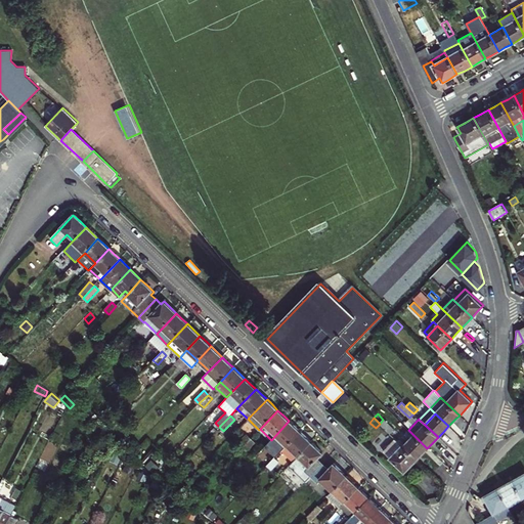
[(394,430),(383,420),(380,424),(390,434),(394,430)]
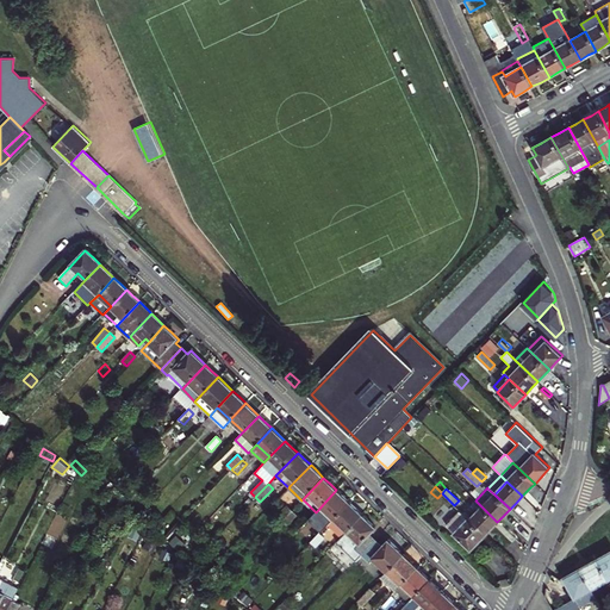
[(336,490),(316,512),(309,518),(322,530),(329,523),(349,502),(343,496),(336,490)]
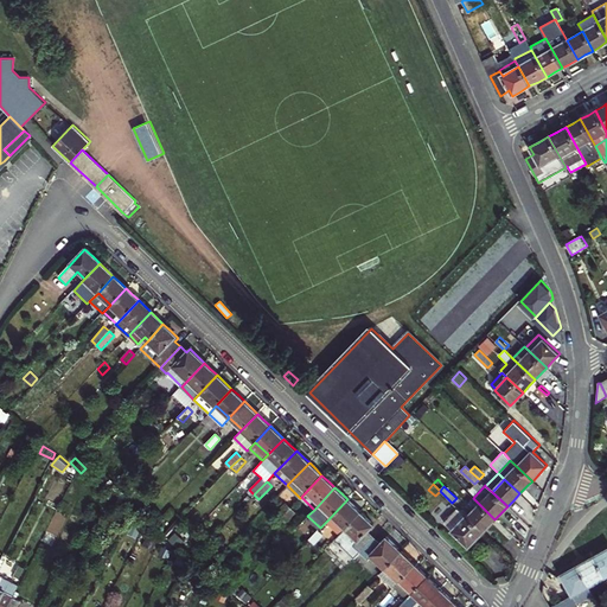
[(460,511),(467,517),(483,532),(489,525),(494,519),(473,498),(460,511)]
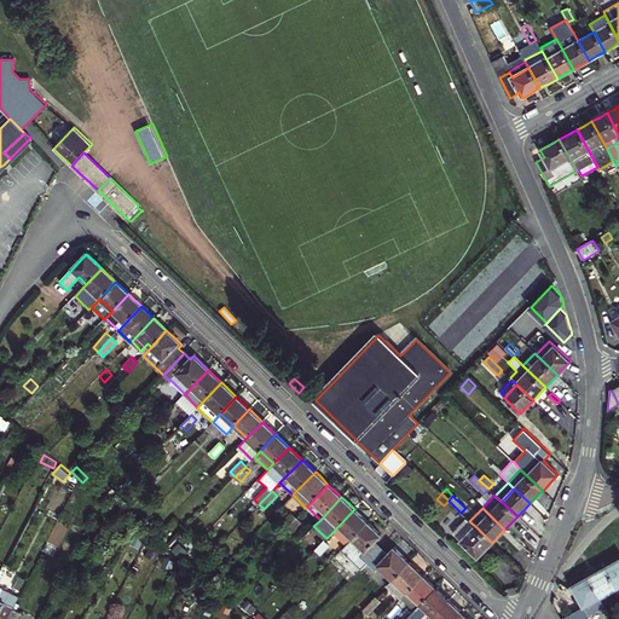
[(354,509),(334,531),(347,544),(368,522),(362,516),(354,509)]
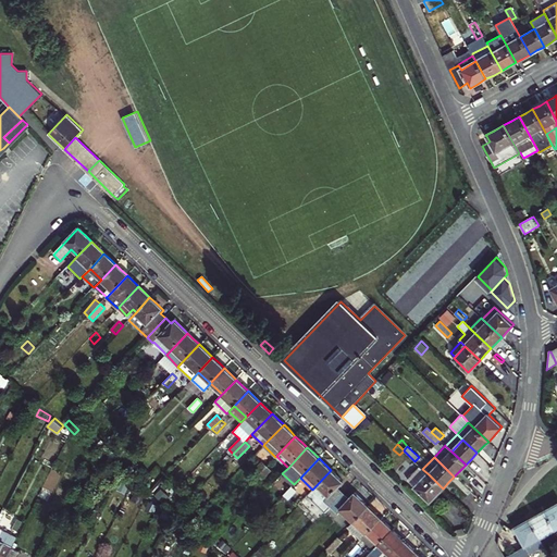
[(121,466),(115,460),(112,463),(118,469),(121,466)]
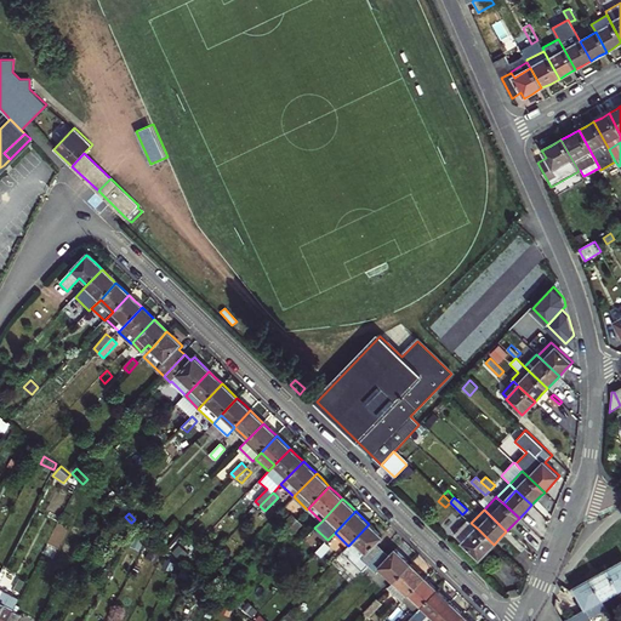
[(289,529),(297,519),(292,514),(284,524),(289,529)]
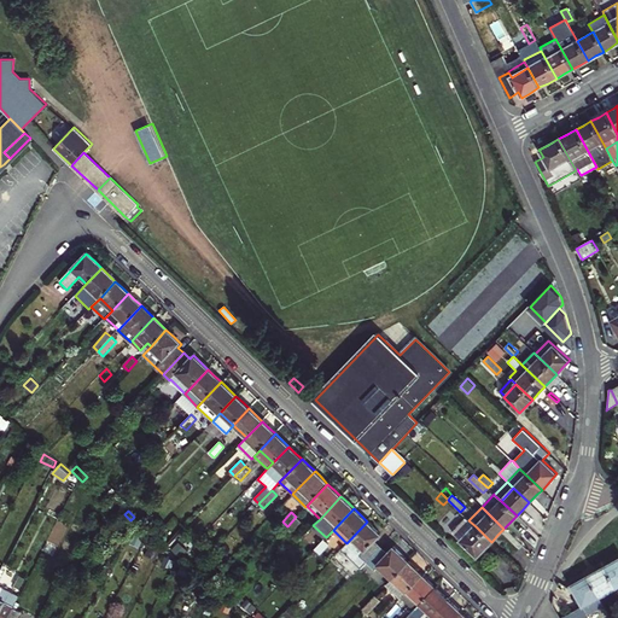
[(301,522),(296,517),(287,526),(292,531),(301,522)]
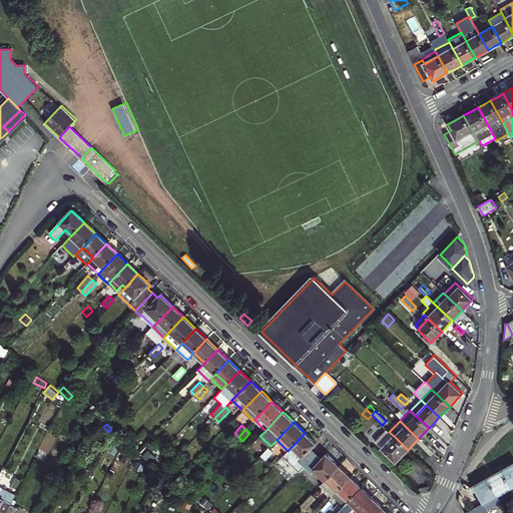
[(389,432),(378,443),(384,448),(395,437),(389,432)]
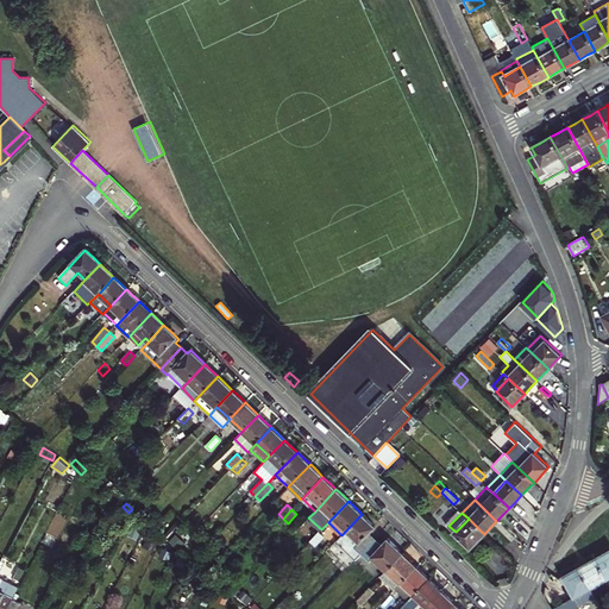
[(369,520),(362,514),(341,535),(337,540),(357,560),(360,556),(364,553),(376,540),(370,533),(376,527),(369,520)]
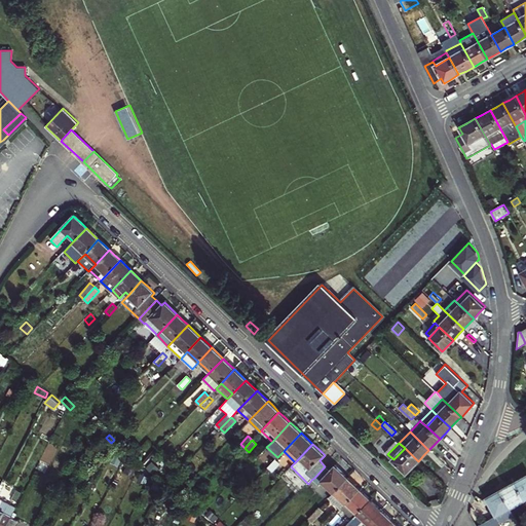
[(418,461),(405,448),(393,459),(407,473),(412,467),(418,461)]
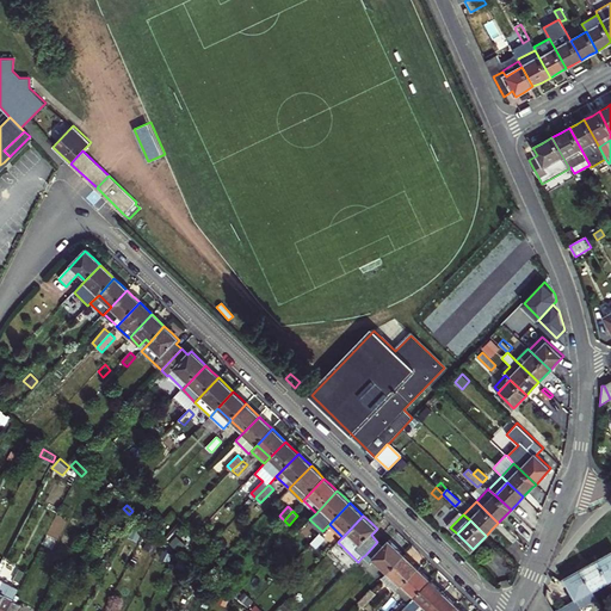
[(325,538),(320,535),(312,543),(318,548),(325,538)]
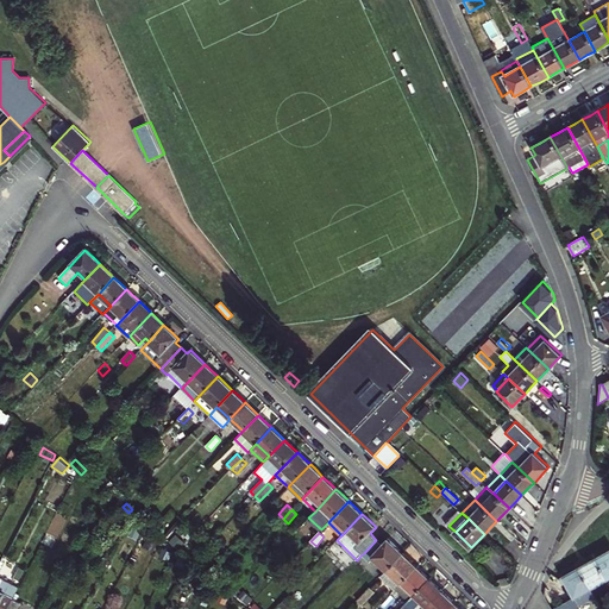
[(54,539),(48,535),(44,544),(49,547),(54,539)]
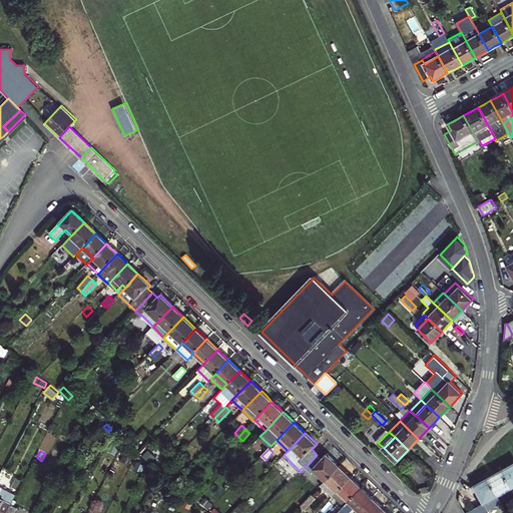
[(148,451),(143,456),(150,463),(155,457),(148,451)]
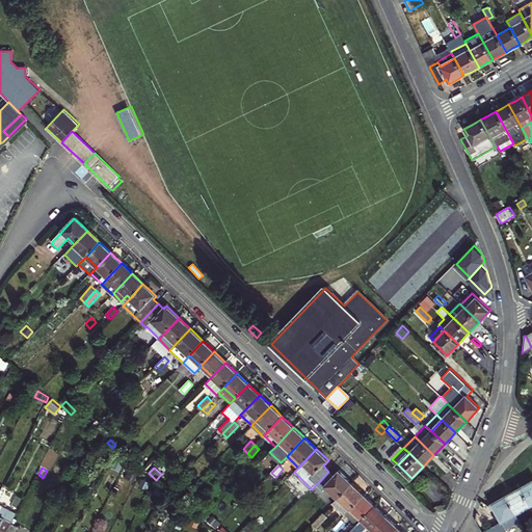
[(335,477),(328,472),(318,483),(323,488),(326,485),(339,497),(352,483),(346,477),(340,471),(335,477)]
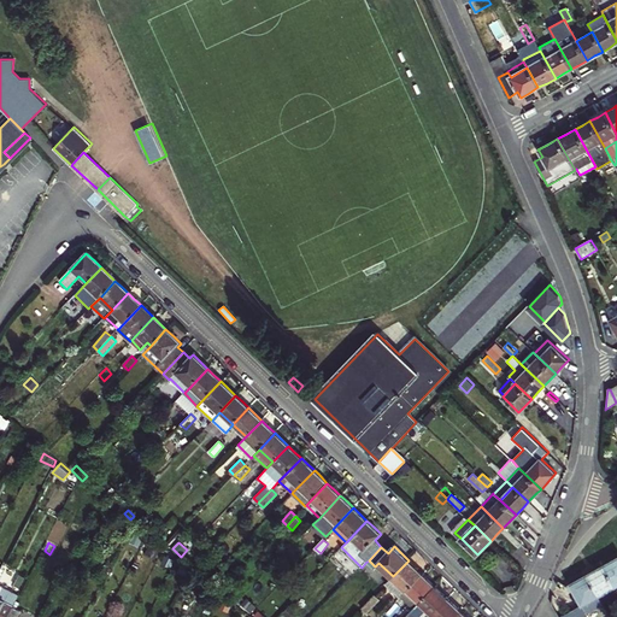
[(616,557),(604,565),(616,587),(616,586),(616,585),(616,557)]
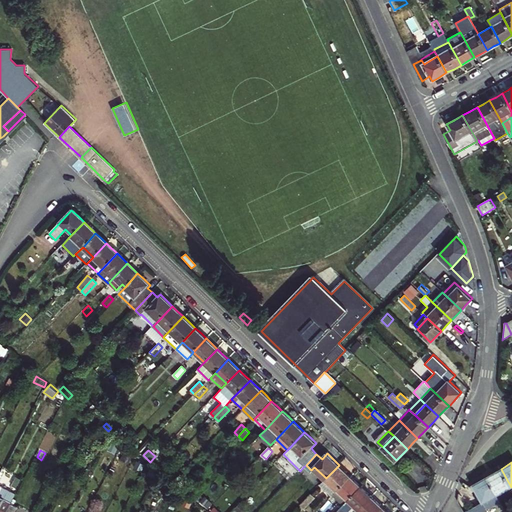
[(333,494),(337,489),(350,475),(344,470),(339,465),(326,478),(322,483),(333,494)]
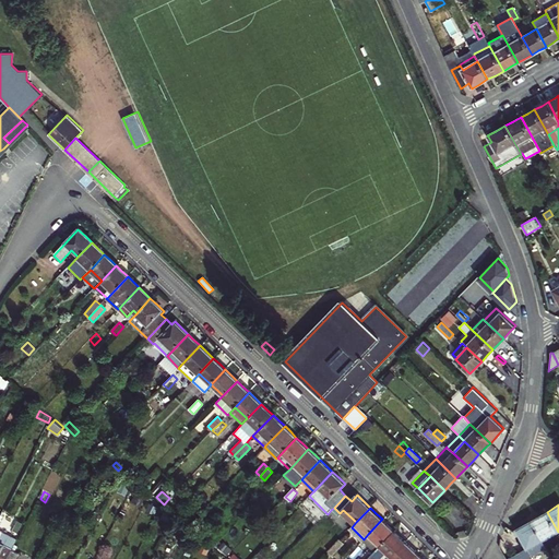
[(547,512),(532,521),(543,539),(558,532),(547,512)]
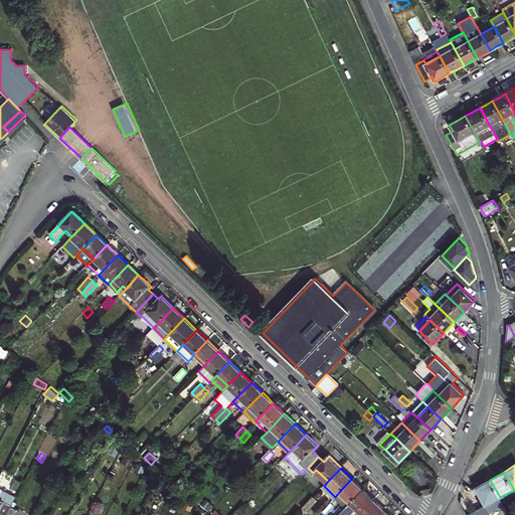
[(352,478),(339,492),(350,502),(363,489),(357,484),(352,478)]
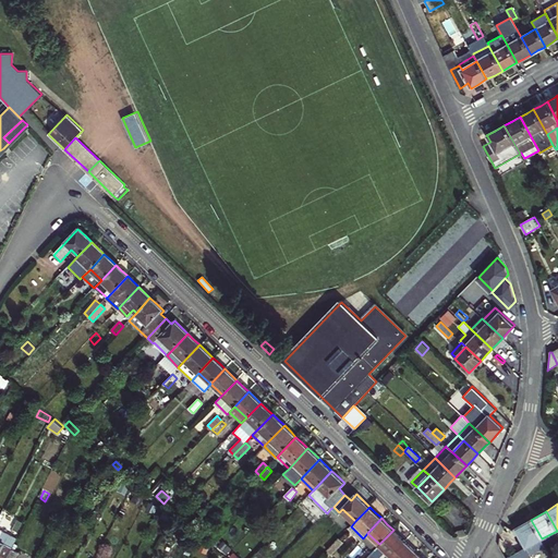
[(542,538),(531,520),(516,528),(517,529),(526,547),(541,538),(542,538)]
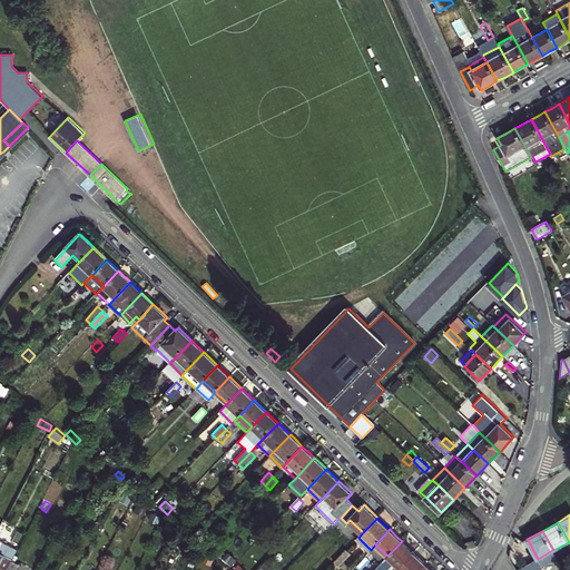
[(16,550),(0,541),(0,569),(6,569),(11,560),(13,556),(16,550)]
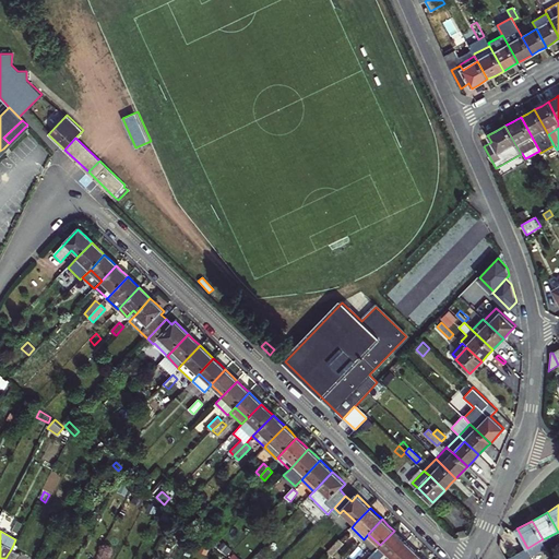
[(394,531),(380,545),(375,551),(367,558),(373,558),(375,558),(389,558),(406,542),(400,536),(394,531)]
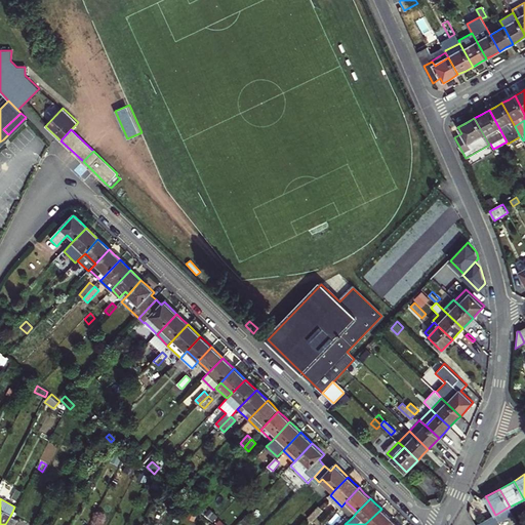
[(341,507),(340,508),(352,518),(357,512),(346,501),(341,507)]
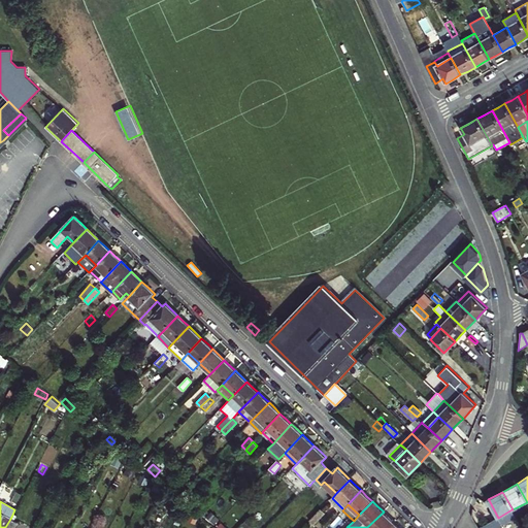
[(326,514),(321,509),(310,521),(315,525),(326,514)]
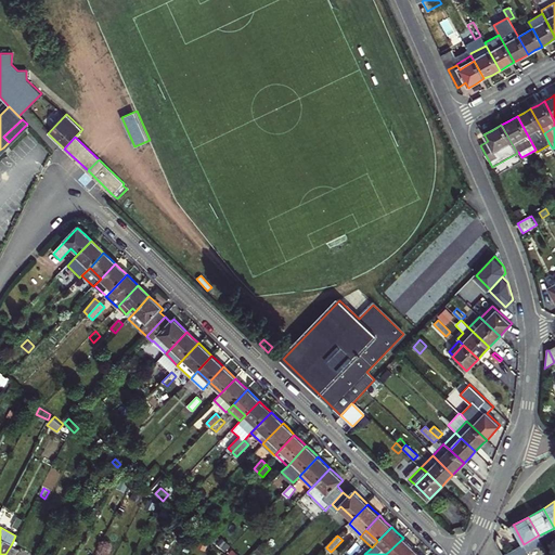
[(529,554),(544,546),(538,536),(524,544),(528,552),(529,554)]
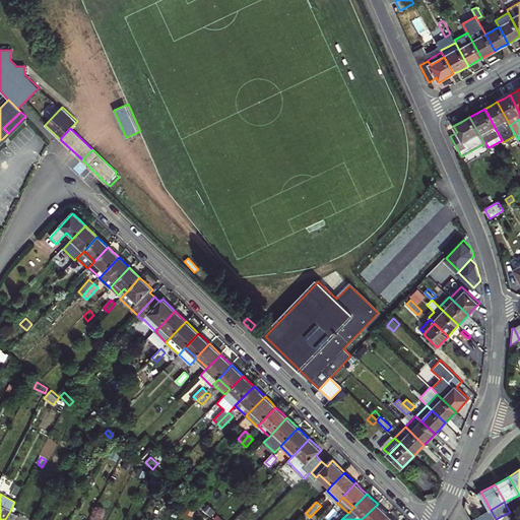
[(378,504),(362,519),(383,519),(389,515),(383,509),(378,504)]
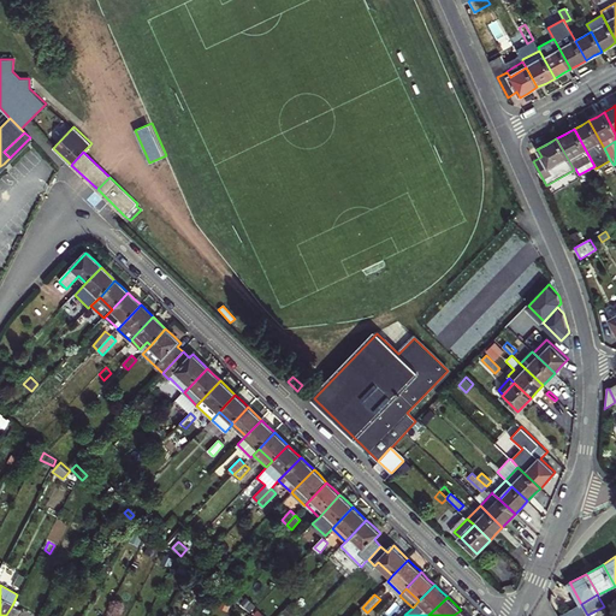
[(220,604),(229,609),(232,604),(223,599),(220,604)]
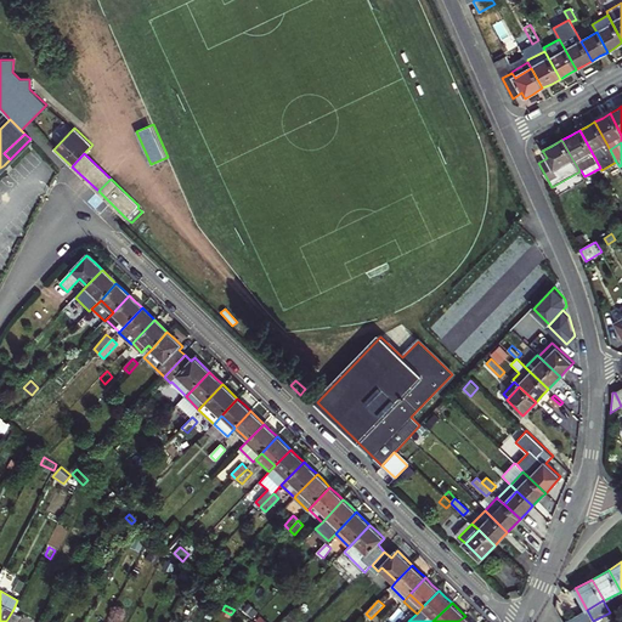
[(586,621),(592,618),(587,610),(564,621),(586,621)]
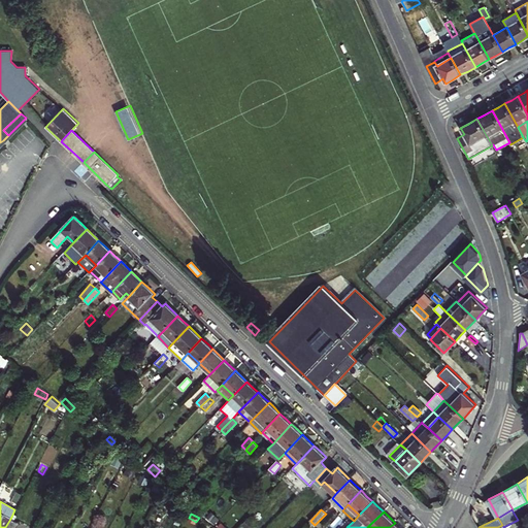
[(15,527),(19,523),(10,519),(5,527),(15,527)]
